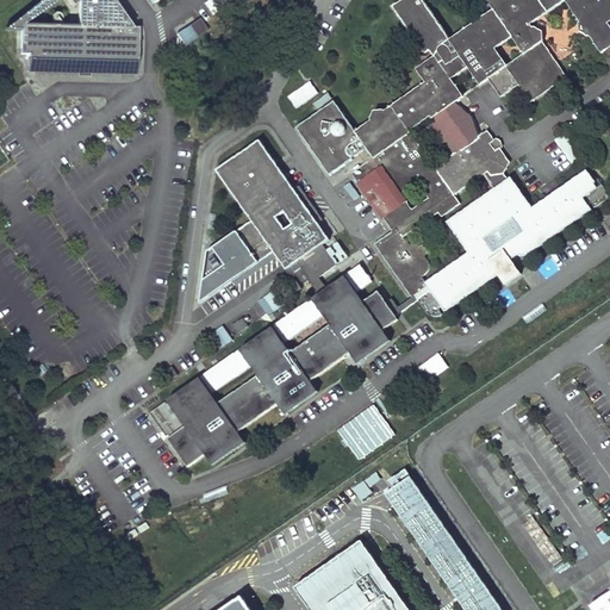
[(19,32),(18,54),(30,54),(29,61),(136,63),(137,30),(126,30),(105,0),(47,0),(2,31),(19,32)]
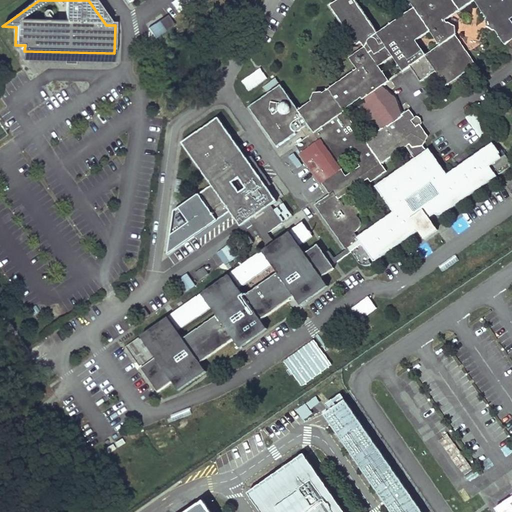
[(372,158),(396,156),(369,258),(370,260),(510,170),(494,145),(447,175),(378,68),(430,64),(445,87),(476,67),(447,21),(475,4),(509,56),(511,44),(511,0),(408,0),(415,10),(376,35),(353,0),(345,0),(351,76),(297,111),(313,135),(368,100),(372,158)]
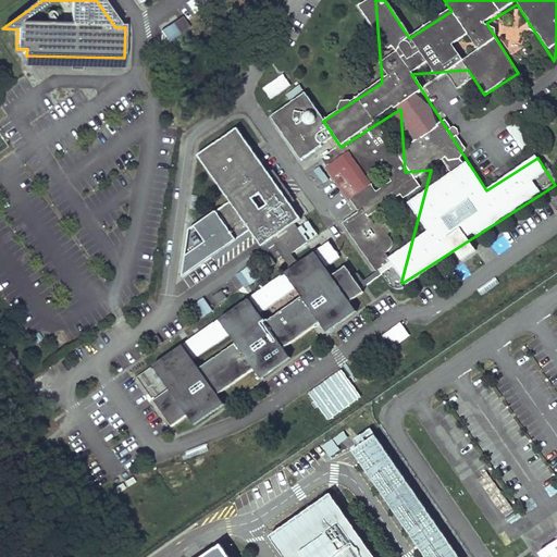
[(170,45),(190,28),(182,16),(161,33),(170,45)]
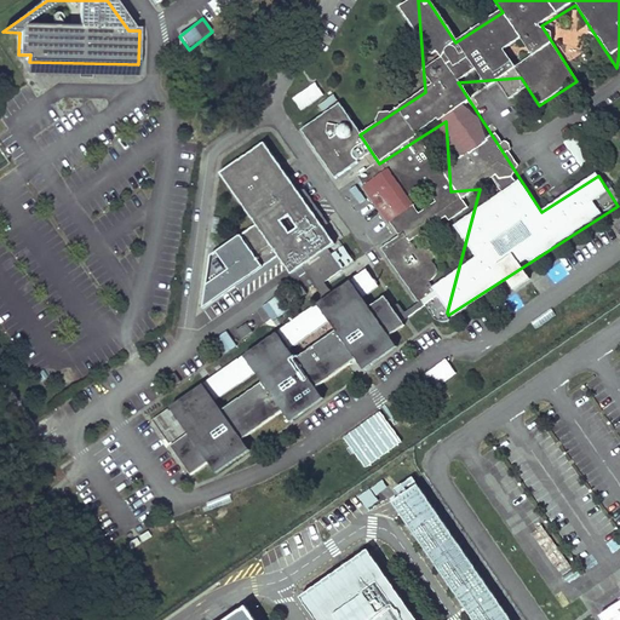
[(300,112),(323,96),(315,84),(292,99),(300,112)]
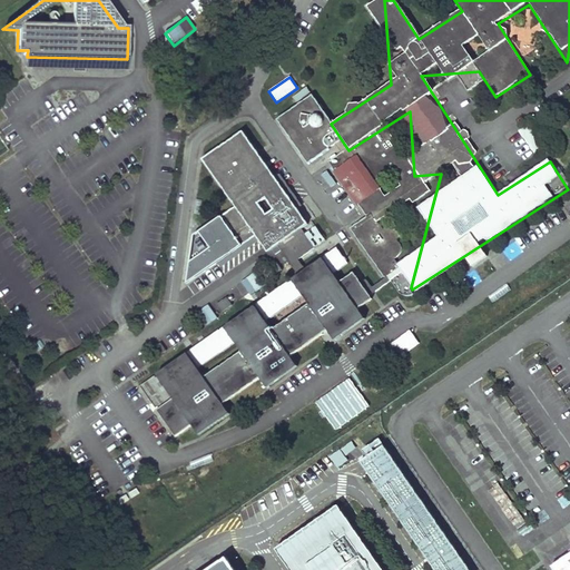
[(296,104),(311,94),(306,88),(293,98),(296,104)]
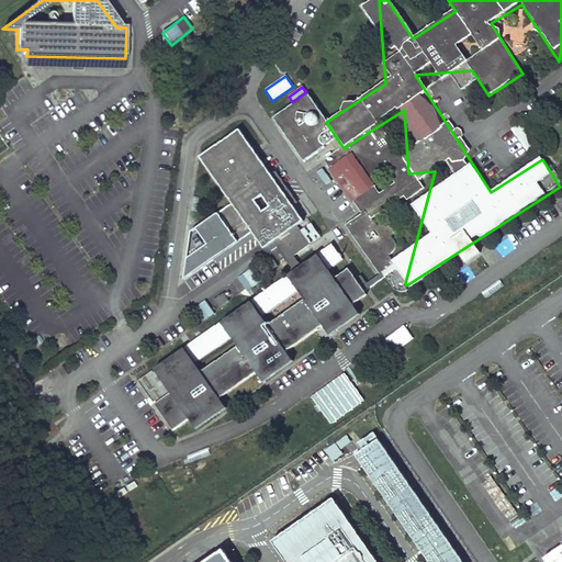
[(296,224),(304,220),(240,127),(200,155),(232,201),(190,229),(182,278),(253,229),(262,245),(266,243),(270,249),(276,246),(288,261),(293,270),(301,265),(293,255),(307,245),(298,231),(300,228),(296,224)]
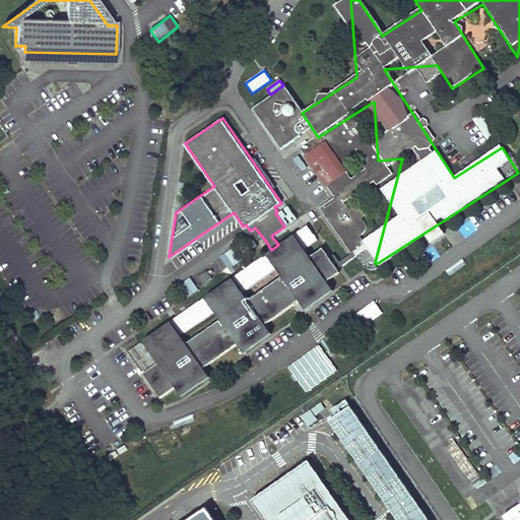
[(316,239),(306,225),(294,234),(278,245),(271,250),(135,343),(126,350),(152,388),(158,396),(173,386),(180,395),(207,376),(201,367),(235,343),(242,352),(269,333),(263,324),(295,302),(297,301),(304,310),(331,290),(325,281),(338,272),(336,268),(350,259),(347,255),(338,262),(332,254),(328,257),(321,248),(308,257),(302,249),(316,239)]
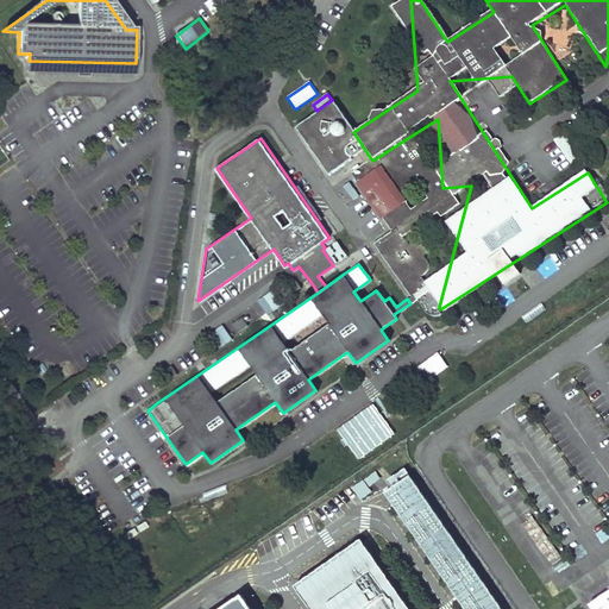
[(261,267),(231,283),(236,292),(265,276),(261,267)]
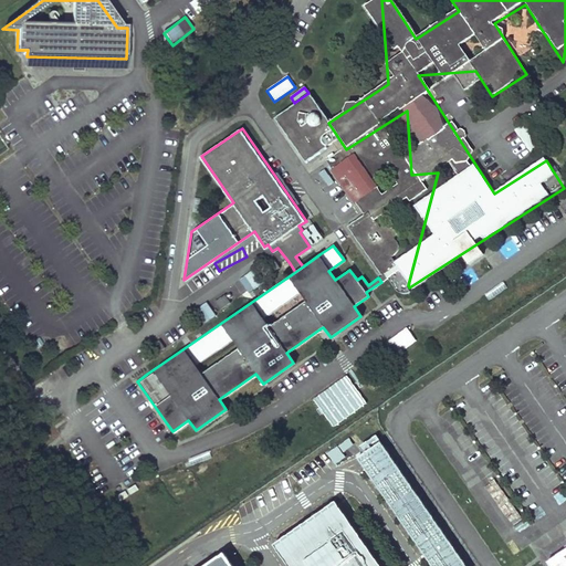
[(269,273),(279,266),(273,258),(263,265),(269,273)]
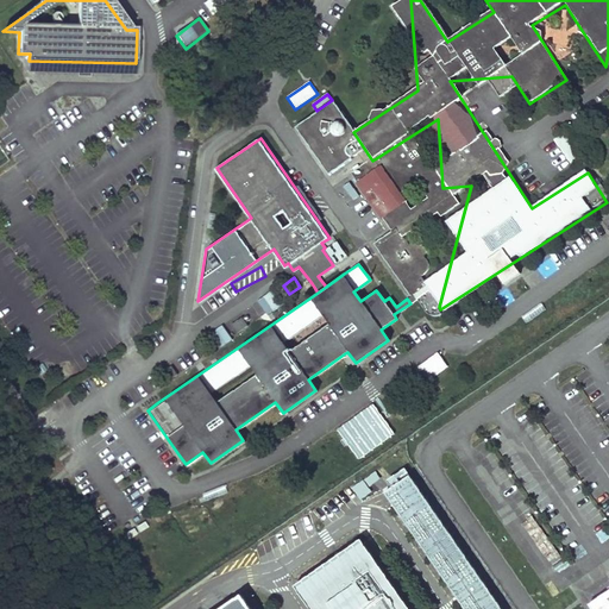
[(236,331),(246,324),(240,315),(230,322),(236,331)]
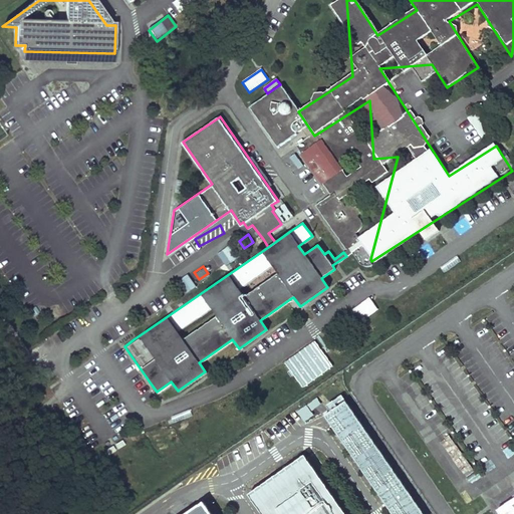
[(369,299),(352,311),(361,323),(378,310),(369,299)]
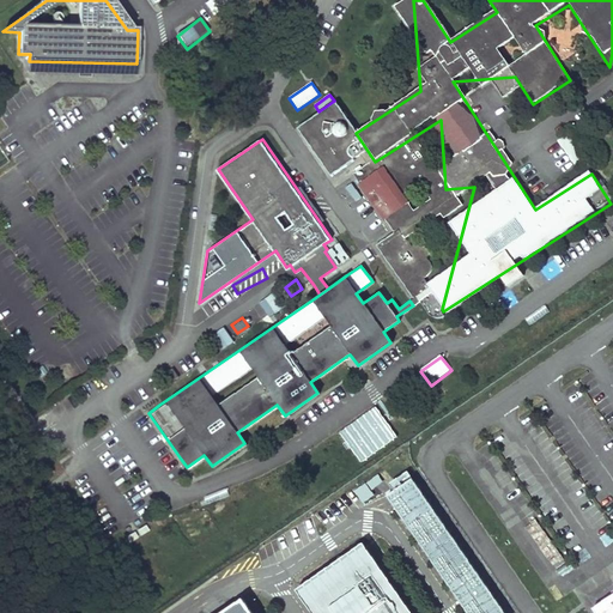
[(165,382),(176,375),(171,366),(161,374),(165,382)]
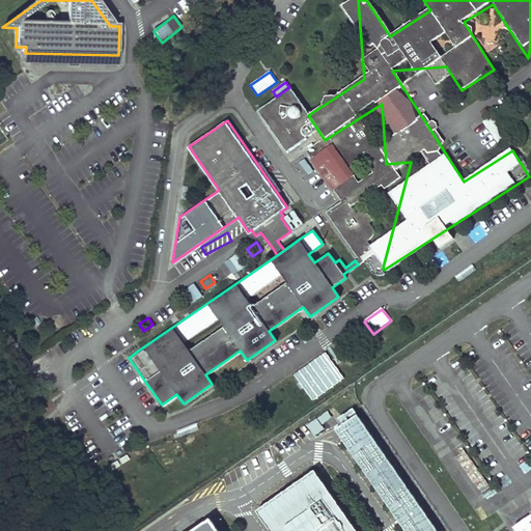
[(327,350),(292,373),(311,399),(346,375),(333,359),(327,350)]
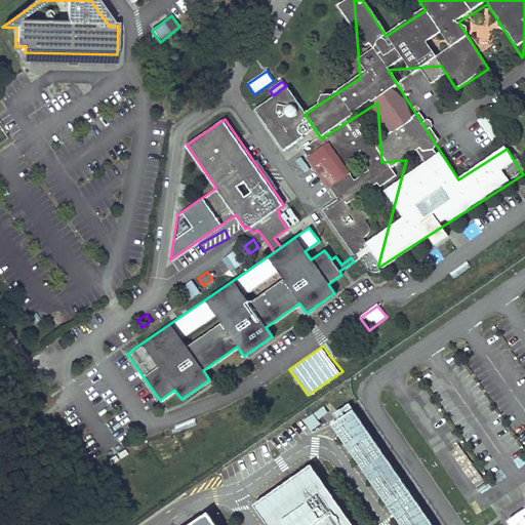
[(433,524),(350,404),(334,414),(338,420),(332,426),(401,524),(433,524)]
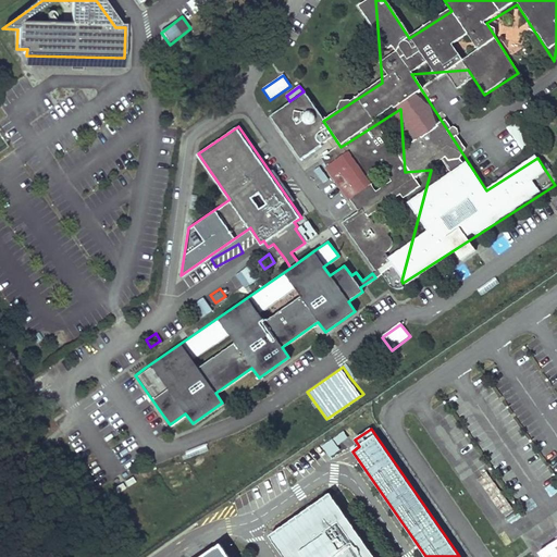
[(353,443),(344,431),(322,446),(331,458),(353,443)]
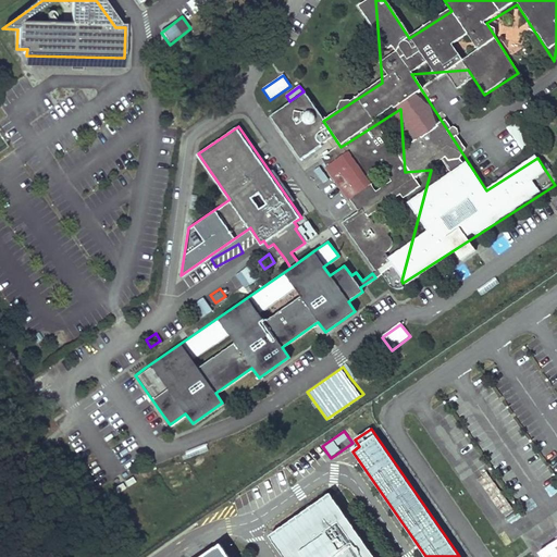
[(373,556),(331,495),(270,536),(284,556),(373,556)]
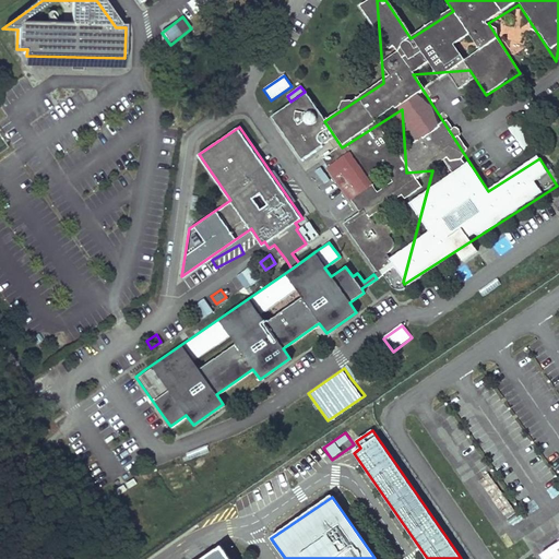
[(558,558),(558,540),(540,555),(543,558),(558,558)]
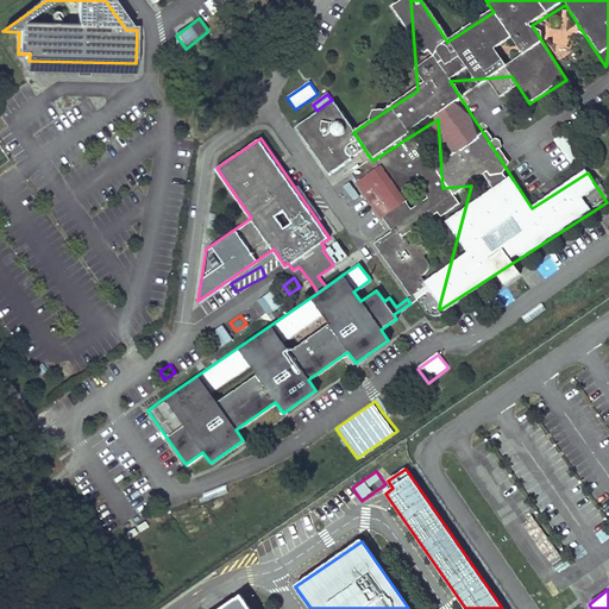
[(251,608),(243,595),(221,608),(251,608)]
